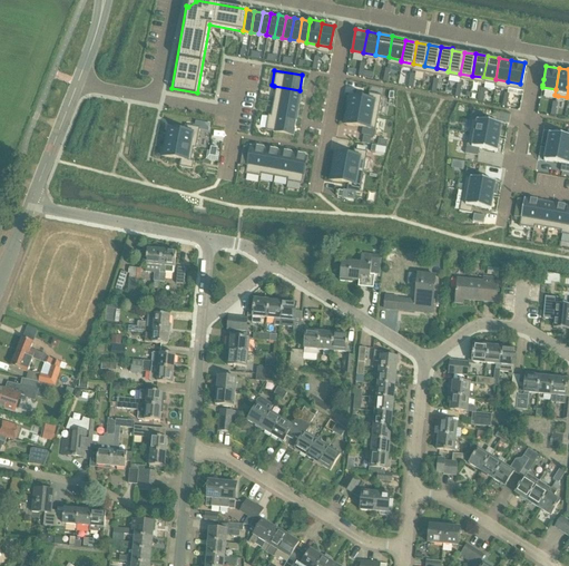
[(274,86),(272,99),(297,104),(300,90),(274,86)]
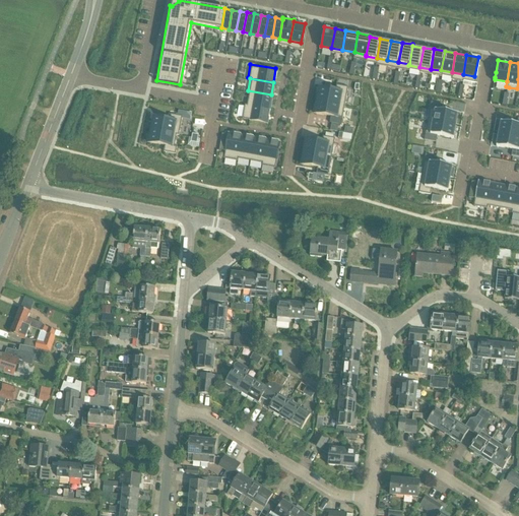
[(318,85),(316,98),(339,102),(341,89),(346,90),(347,84),(336,82),(334,88),(318,85)]
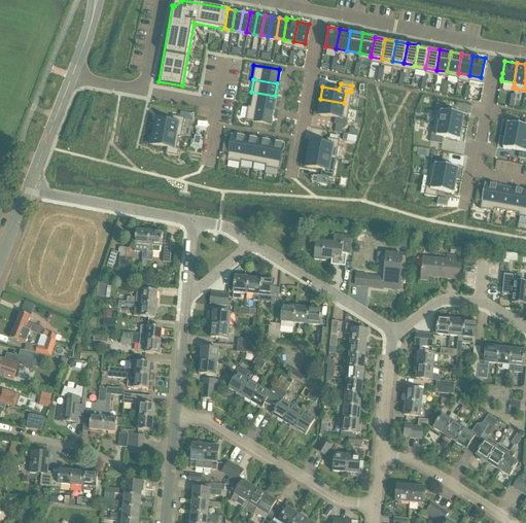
[(251,92),(249,104),(272,108),(275,96),(251,92)]
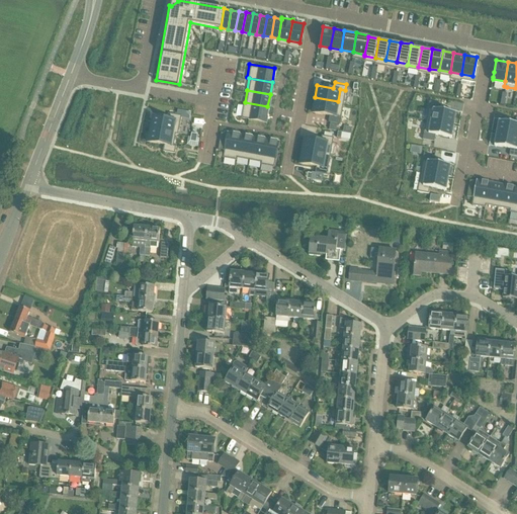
[(315,97),(313,109),(329,112),(328,119),(339,121),(340,114),(336,113),(338,101),(315,97)]
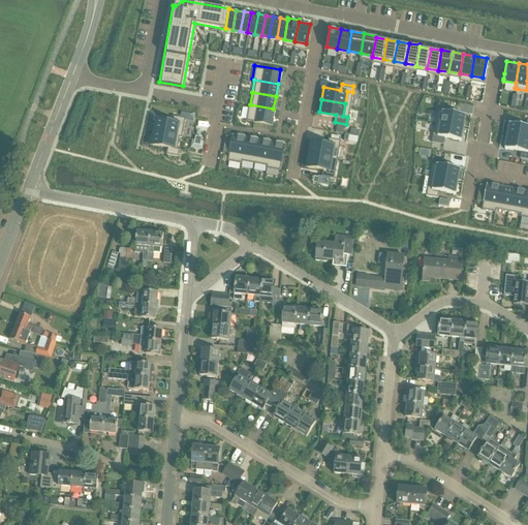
[(438,100),(436,107),(441,109),(439,121),(463,125),(465,113),(448,110),(449,103),(438,100)]
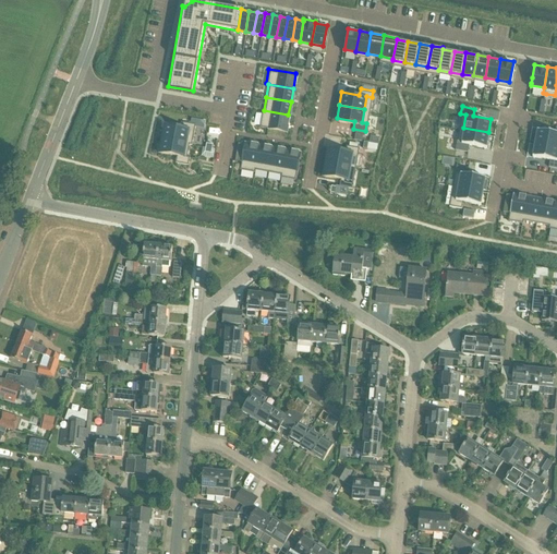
[(261,109),(258,124),(286,129),(288,115),(264,110),(261,109)]
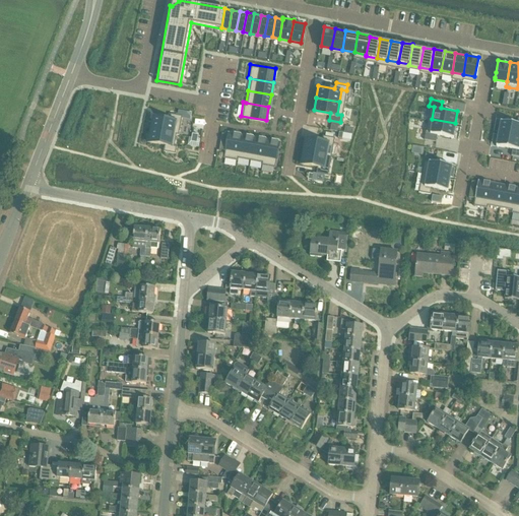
[(152,114),(150,127),(174,131),(176,119),(181,120),(182,113),(171,111),(170,117),(152,114)]
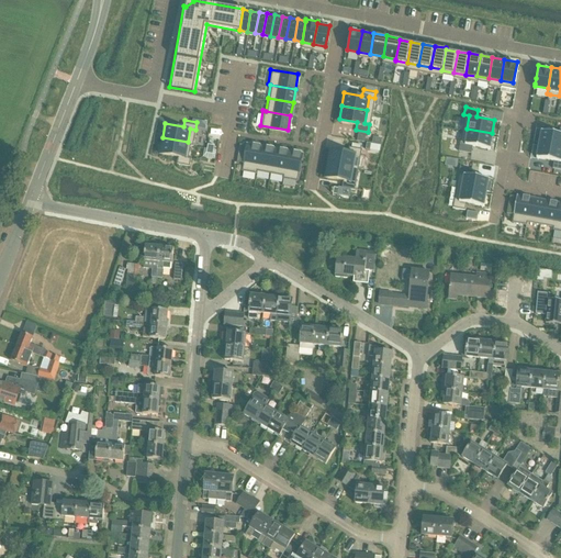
[(538,141),(560,144),(560,124),(559,124),(558,131),(540,127),(538,141)]
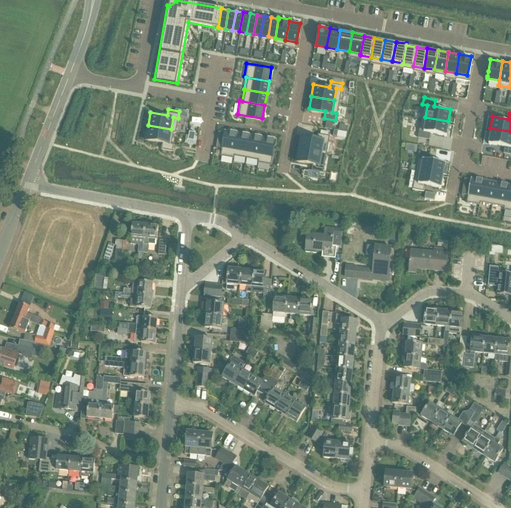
[(418,128),(417,134),(428,137),(429,130),(446,133),(448,121),(425,117),(423,129),(418,128)]
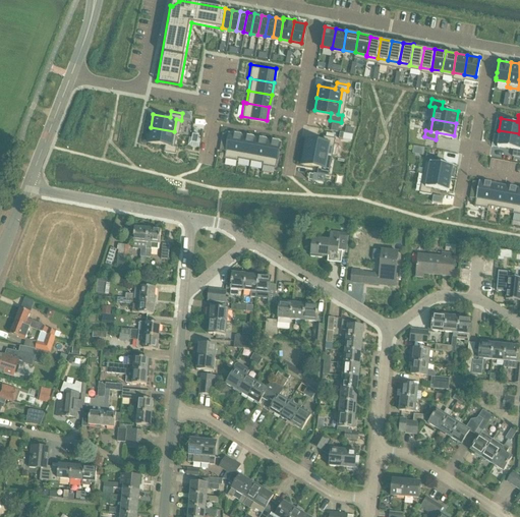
[(151,127),(149,140),(165,144),(164,150),(175,152),(177,145),(172,144),(174,131),(151,127)]
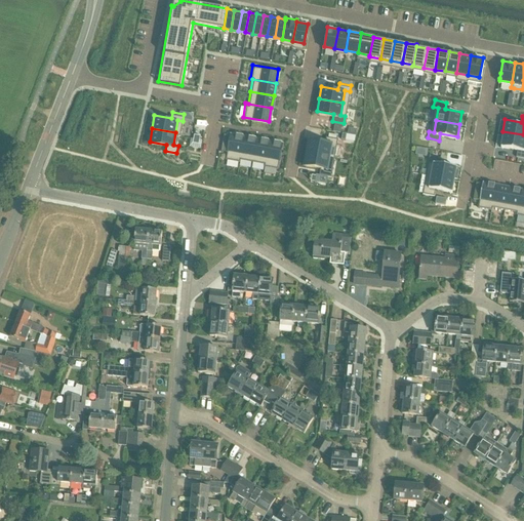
[(230,131),(226,157),(239,159),(239,157),(243,133),(230,131)]
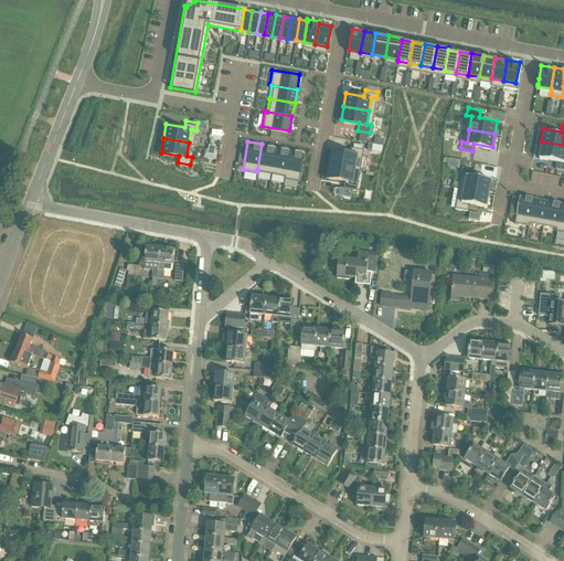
[(540,148),(539,156),(556,159),(555,166),(563,167),(563,145),(541,141),(541,143),(540,146),(540,148)]
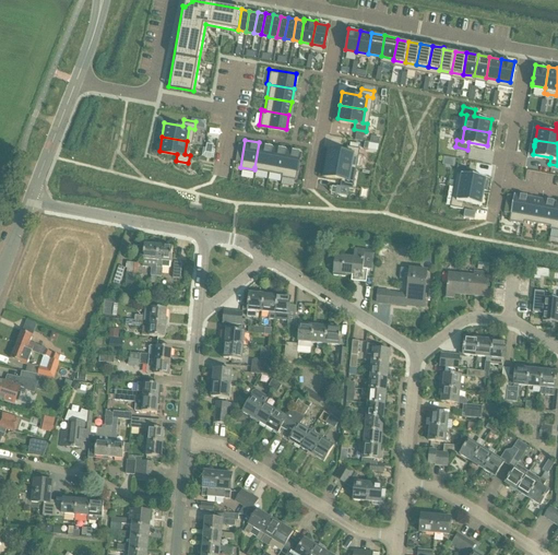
[(259,142),(254,167),(268,169),(273,144),(259,142)]
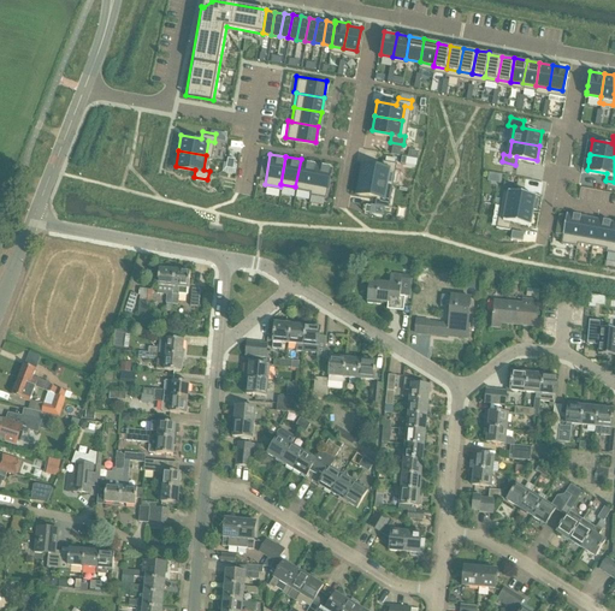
[(361,161),(359,176),(364,177),(386,182),(389,167),(395,168),(396,160),(394,160),(384,158),(383,158),(380,165),(361,161)]
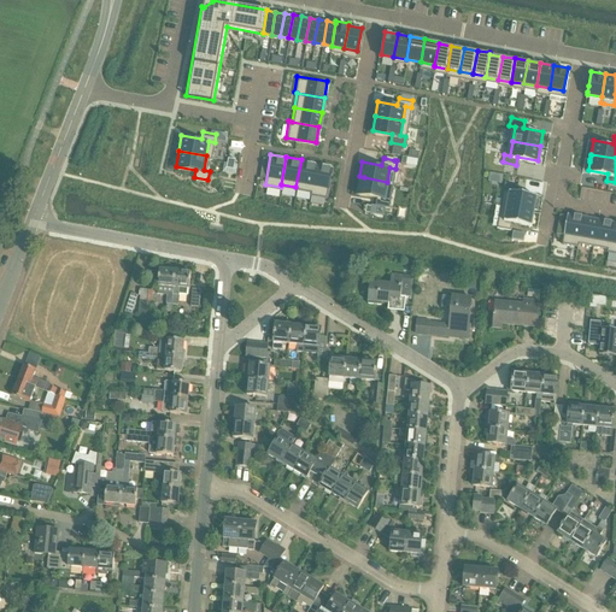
[(301,159),(295,187),(311,189),(316,163),(301,159)]
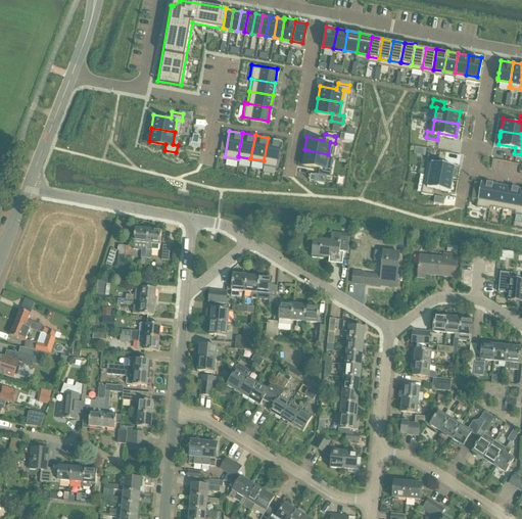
[(264,160),(263,163),(276,166),(281,140),(268,138),(264,160)]
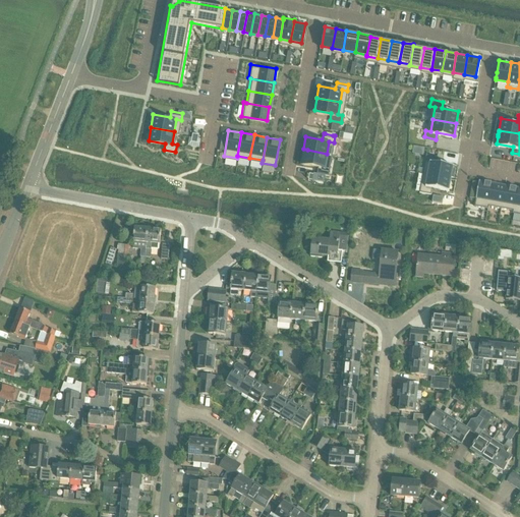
[(300,151),(299,159),(301,159),(301,162),(318,165),(316,171),(328,173),(330,166),(325,165),(327,154),(307,150),(303,149),(303,152),(300,151)]
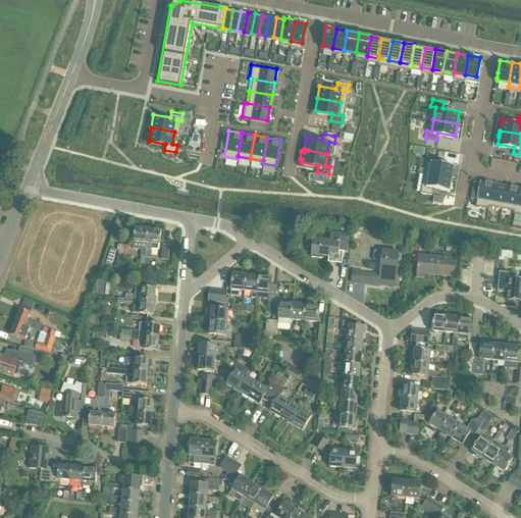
[(426,152),(425,158),(430,159),(427,172),(451,176),(454,163),(437,160),(438,154),(426,152)]
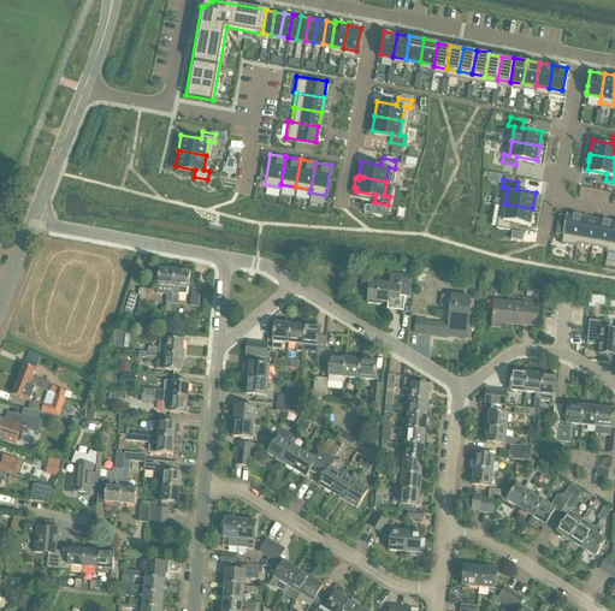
[(496,217),(495,225),(509,227),(510,220),(530,224),(532,208),(504,203),(502,218),(496,217)]
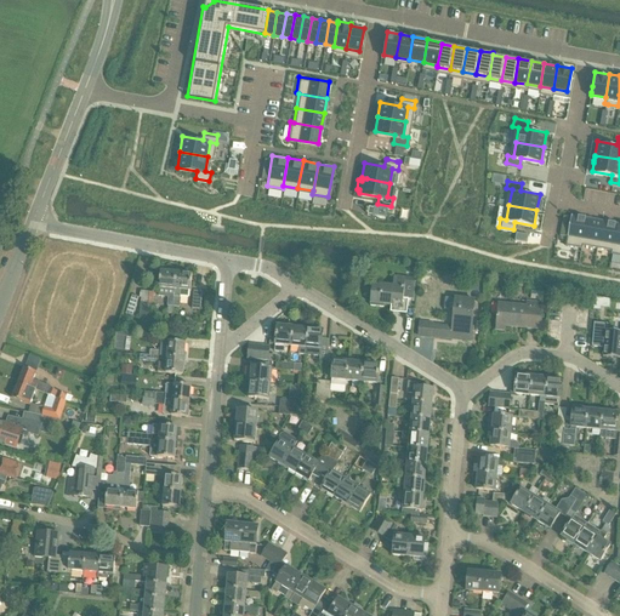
[(567,233),(564,243),(581,245),(581,243),(587,215),(570,211),(570,214),(569,216),(569,221),(568,226),(567,233)]
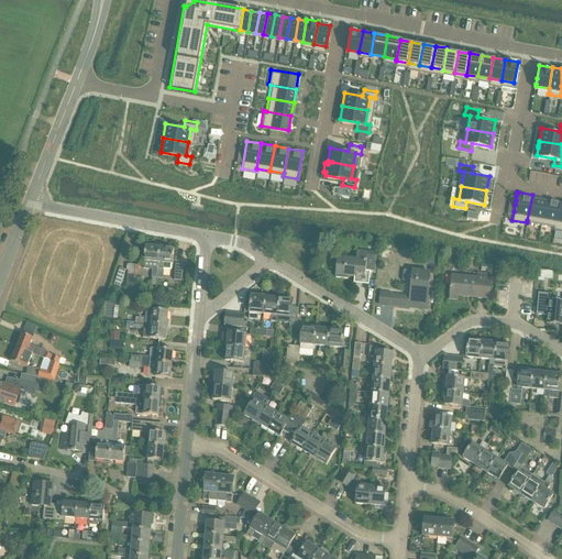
[(532,195),(527,220),(538,221),(540,222),(544,197),(532,195)]
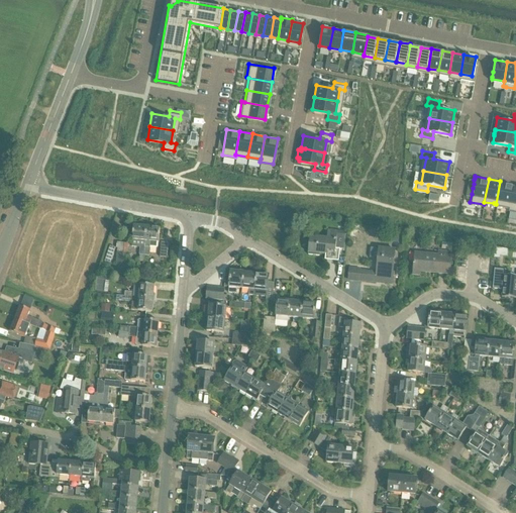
[(500,181),(496,204),(508,206),(512,183),(500,181)]
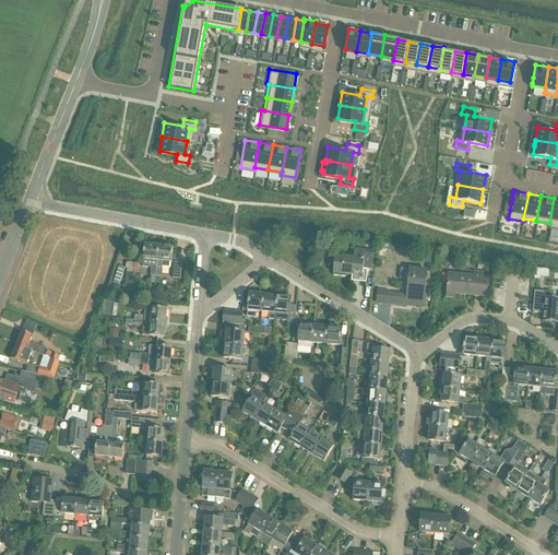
[(144,240),(142,256),(142,262),(151,263),(149,279),(154,279),(154,272),(155,272),(158,241),(144,240)]
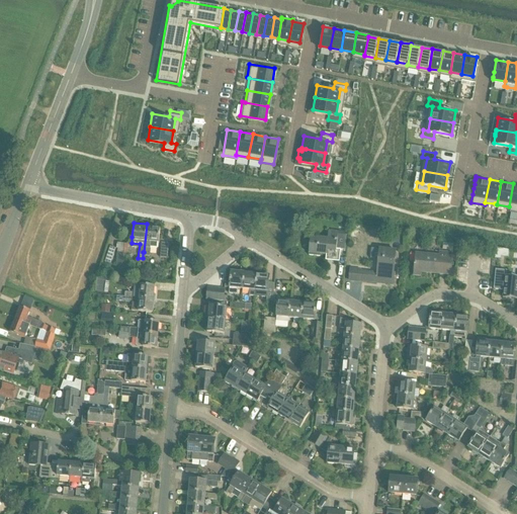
[(150,245),(157,246),(158,239),(159,225),(147,224),(144,252),(149,252),(150,245)]
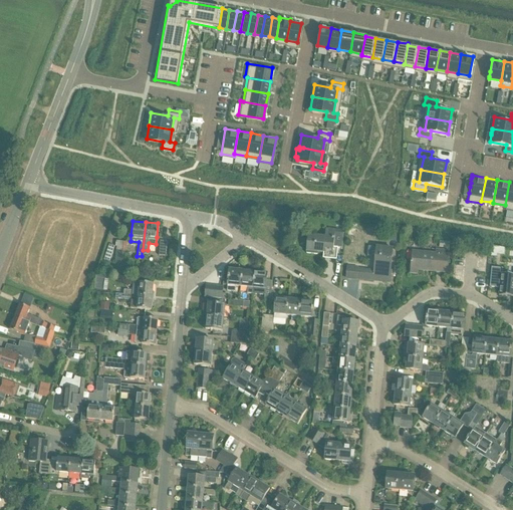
[(307,232),(305,250),(316,251),(316,249),(323,249),(323,253),(336,254),(337,242),(333,242),(334,226),(325,225),(324,234),(307,232)]
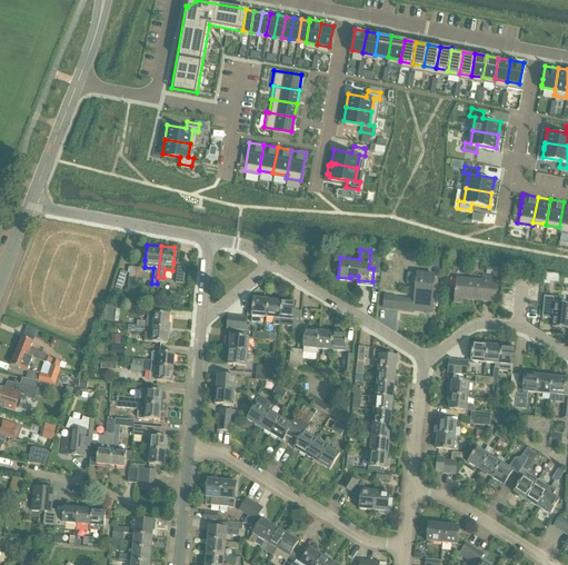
[(185,264),(177,263),(176,279),(183,280),(185,264)]
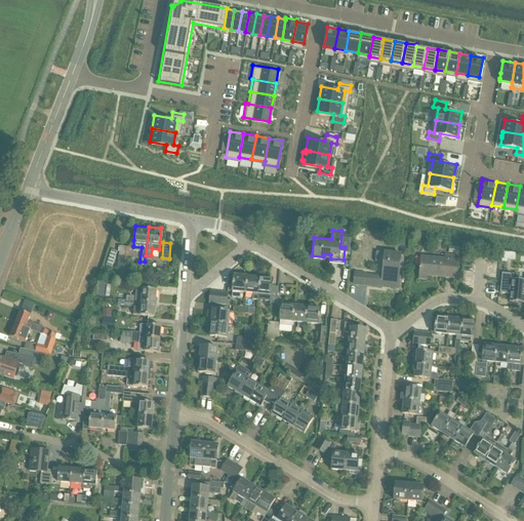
[(400,250),(384,249),(381,273),(365,272),(365,270),(355,269),(353,280),(364,281),(397,285),(400,250)]
